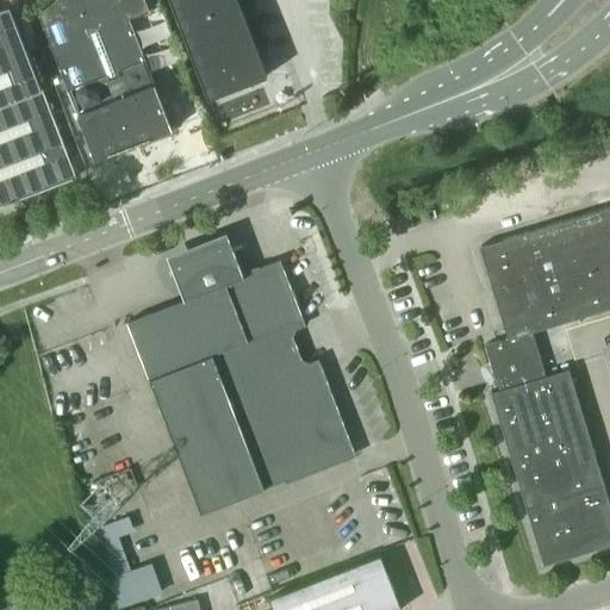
[(44,60),(20,0),(10,0),(35,63),(44,60)]
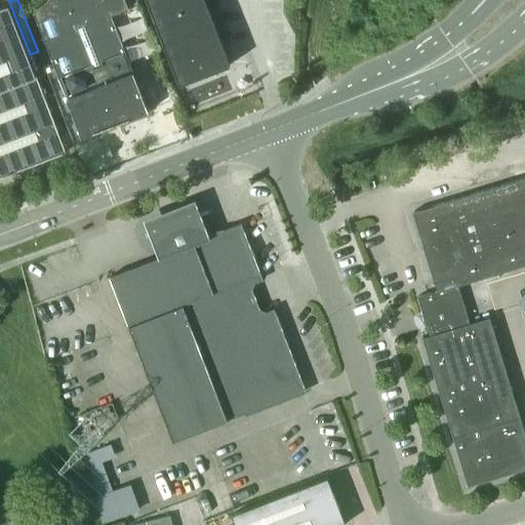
[(148,111),(112,16),(129,10),(125,0),(46,0),(34,11),(81,136),(148,111)]
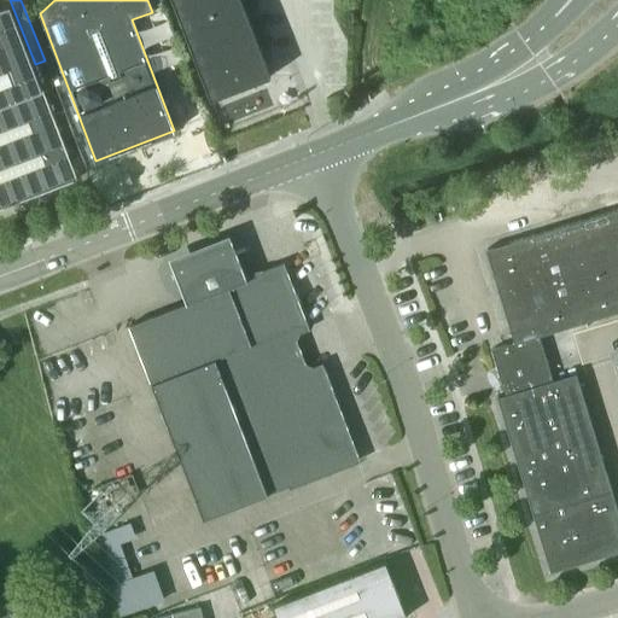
[(173,0),(211,99),(270,76),(240,0),(173,0)]
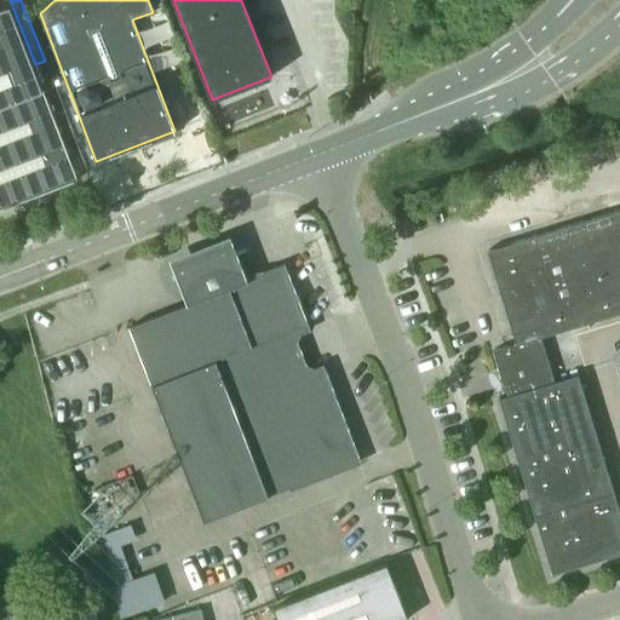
[(0,210),(78,181),(52,114),(41,87),(10,4),(0,7),(0,210)]
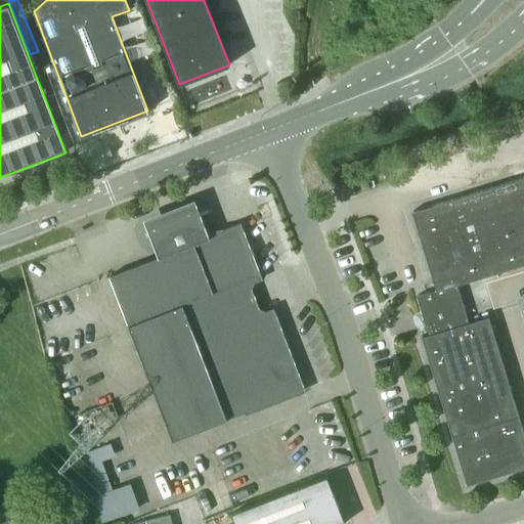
[(422,337),(451,436),(467,485),(523,467),(523,434),(488,316),(469,322),(456,285),(523,264),(523,177),(411,212),(436,290),(417,296),(428,335),(422,337)]
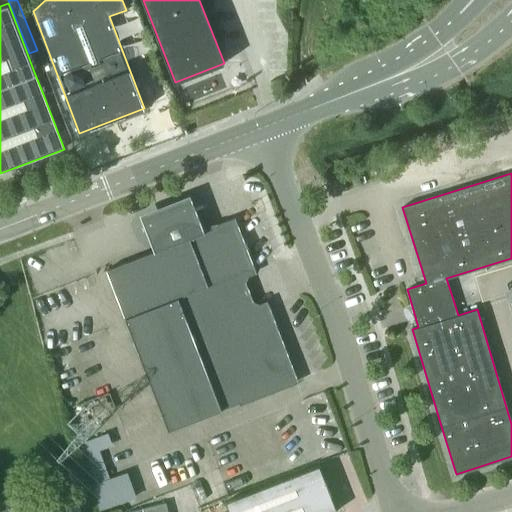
[(334,182),(337,192),(346,189),(343,179),(334,182)]
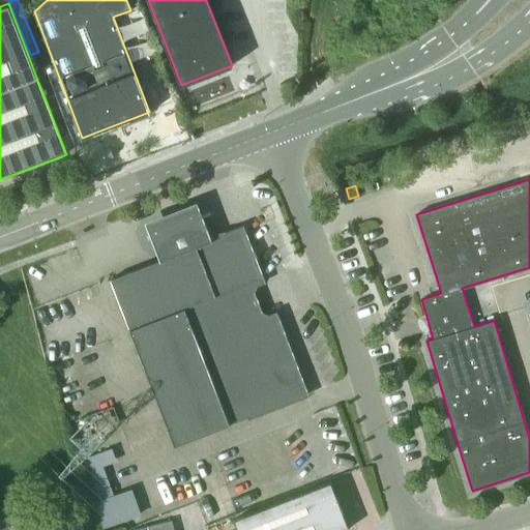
[(146,222),(160,260),(111,280),(175,445),(306,394),(275,316),(268,319),(258,315),(249,291),(254,282),(261,278),(241,228),(211,240),(197,203),(146,222)]
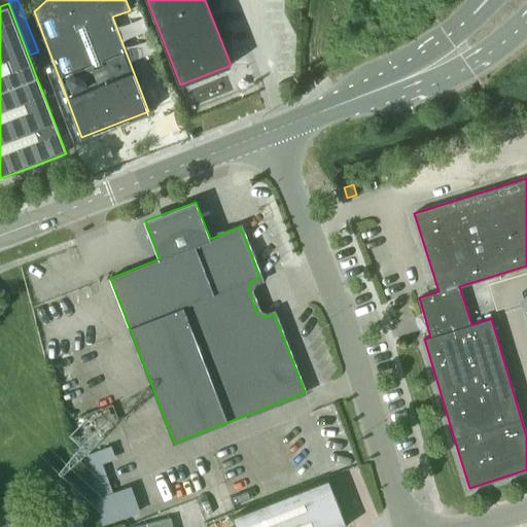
[(117,443),(85,452),(108,521),(145,508),(137,482),(118,487),(110,462),(123,458),(117,443)]
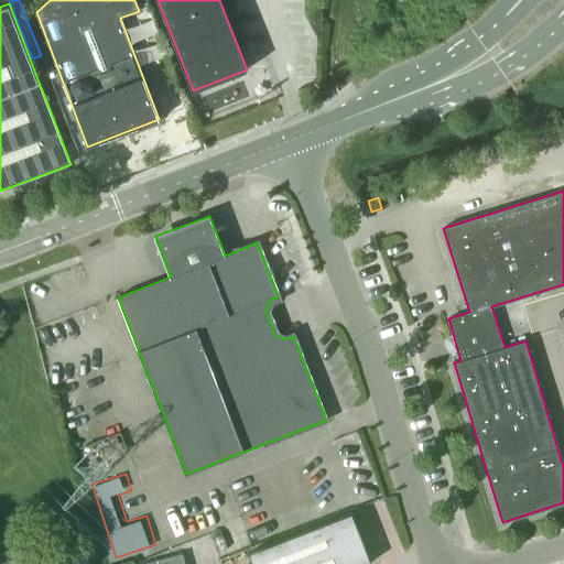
[(351,513),(249,554),(252,563),(366,563),(370,563),(351,513)]
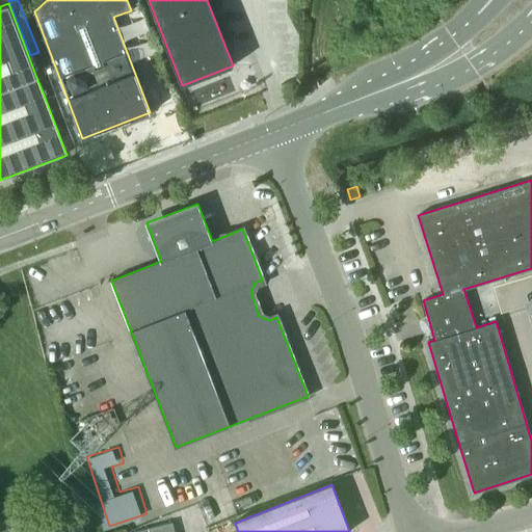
[(81,520),(79,509),(64,513),(67,523),(81,520)]
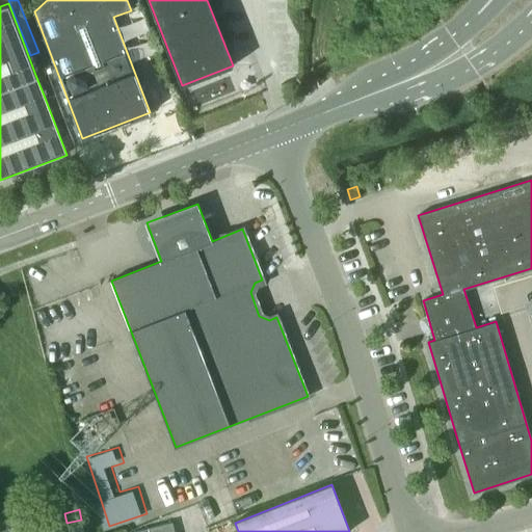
[(52,527),(49,517),(34,522),(37,530),(52,527)]
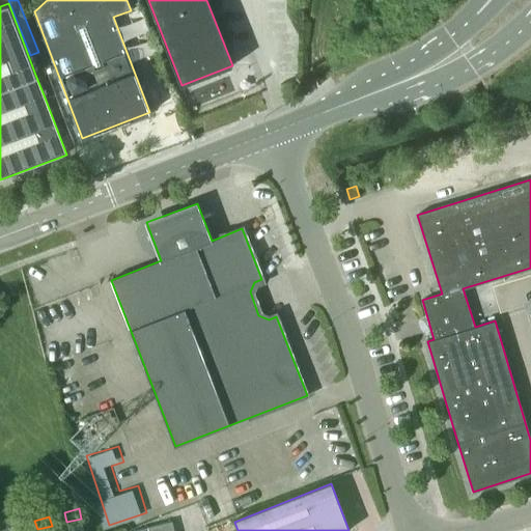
[(30,530),(37,529),(34,521),(20,524),(21,530),(30,530)]
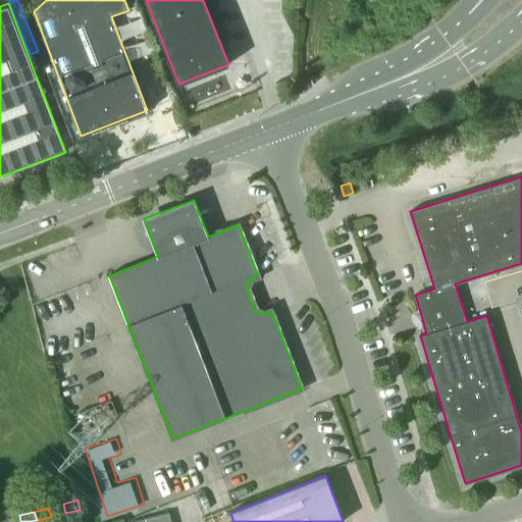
[(171,521),(169,512),(145,519),(146,521),(171,521)]
